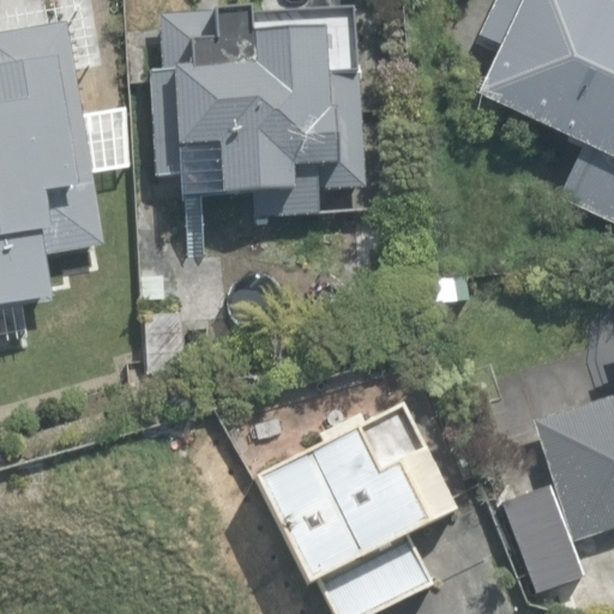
[(560,198),(613,224),(613,11),(608,8),(612,0),(494,0),(477,36),(499,47),(474,98),(583,151),(560,198)]
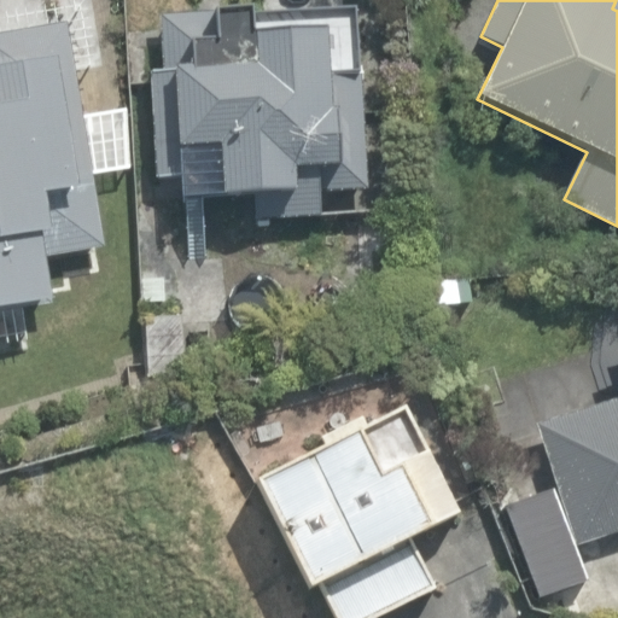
[(255,198),(255,219),(319,216),(319,192),(368,190),(363,7),(255,11),(255,9),(217,10),(217,15),(159,16),(161,71),(162,178),(182,178),(182,200),(255,198)]
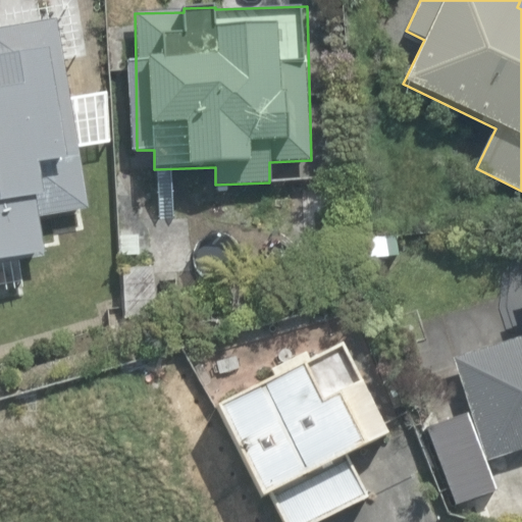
[(0,260),(39,255),(35,212),(89,206),(53,20),(0,24),(0,260)]
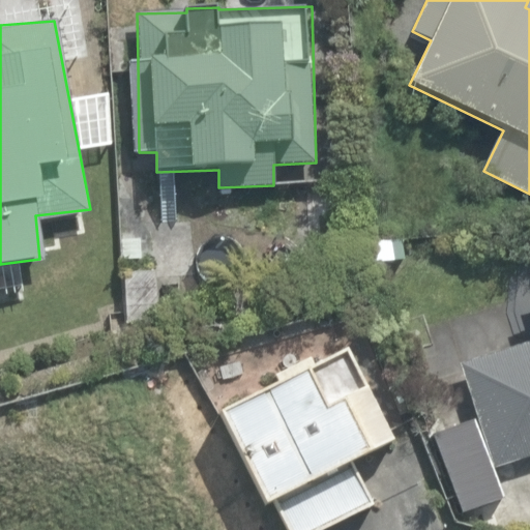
[(118,238),(123,262),(143,258),(139,234),(118,238)]
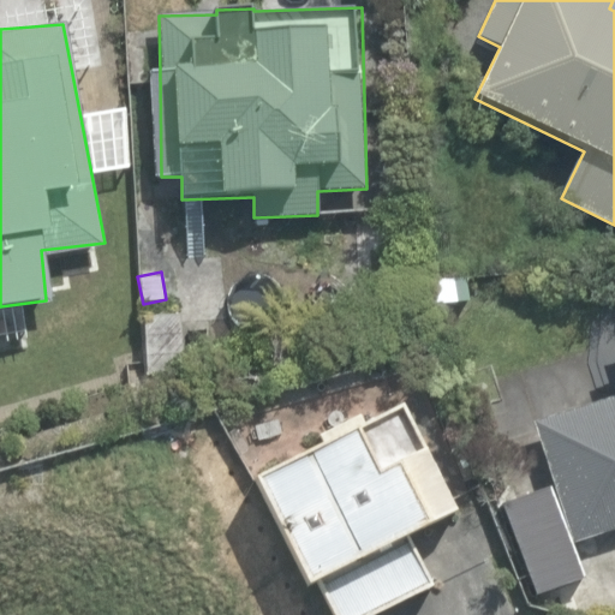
[(181,370),(179,316),(143,318),(145,372),(181,370)]
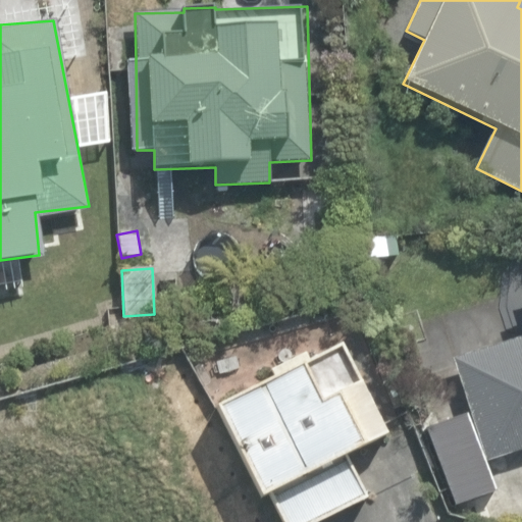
[(521,450),(521,292),(521,293),(521,295),(521,335),(451,359),(484,463),(521,450)]
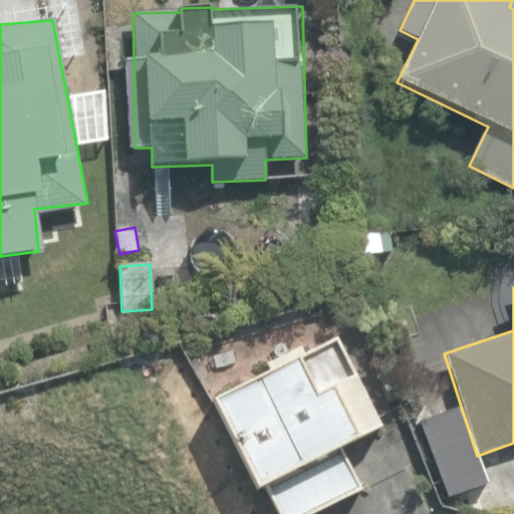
[(306,513),(391,473),(324,341),(189,409),(233,496),(247,489),(259,513),(306,513)]
